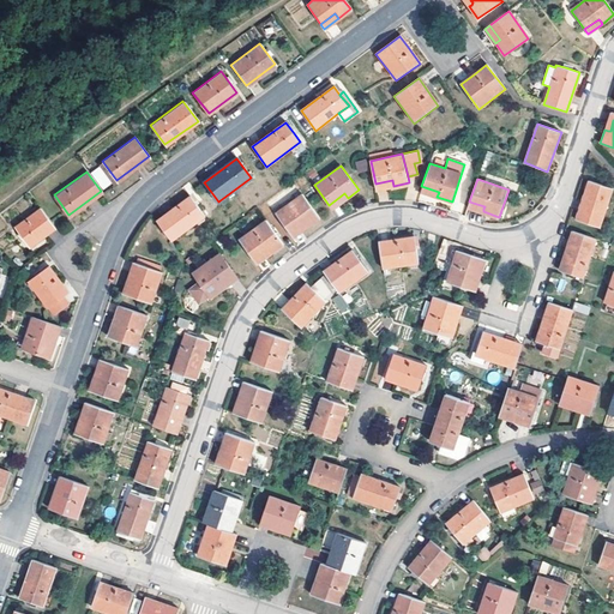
[(377,190),(393,186),(392,180),(375,184),(377,190)]
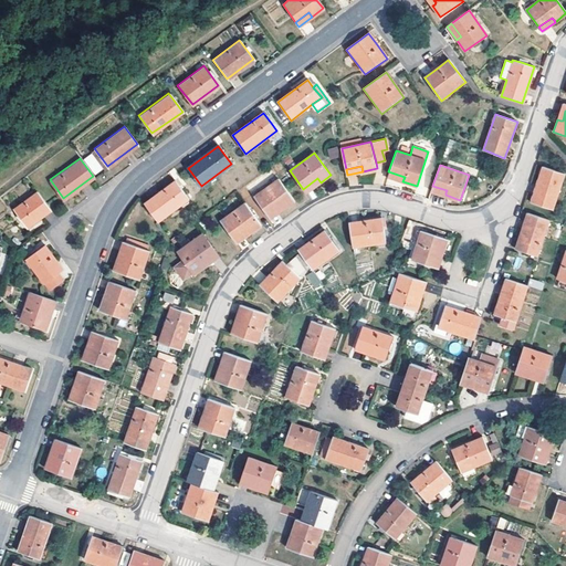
[(544,166),(532,202),(554,209),(565,174),(544,166)]
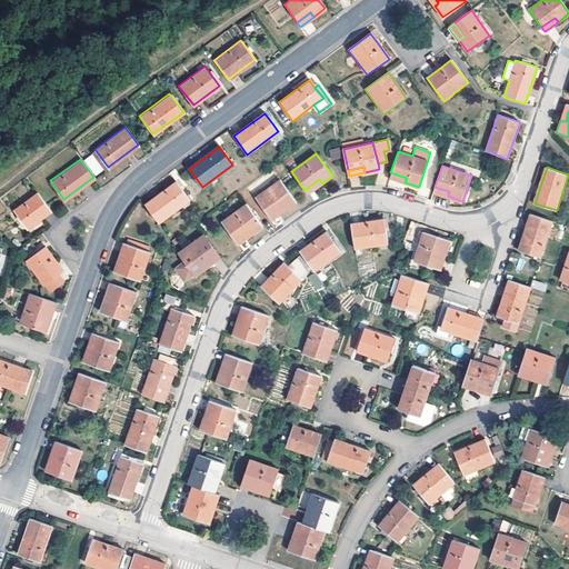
[(389,177),(405,182),(407,178),(390,172),(389,177)]
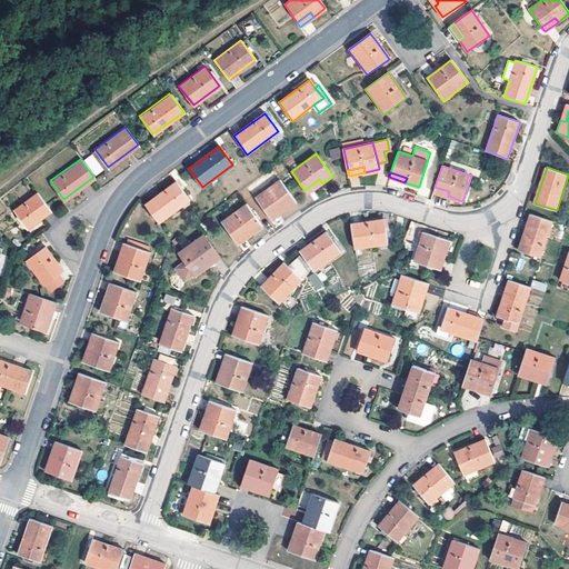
[(308,195),(322,183),(319,179),(305,190),(308,195)]
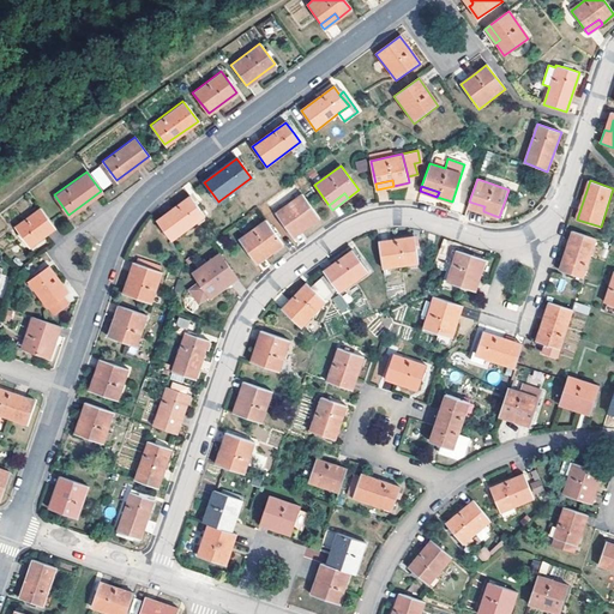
[(304,194),(276,214),(289,233),(306,222),(308,227),(320,217),(304,194)]
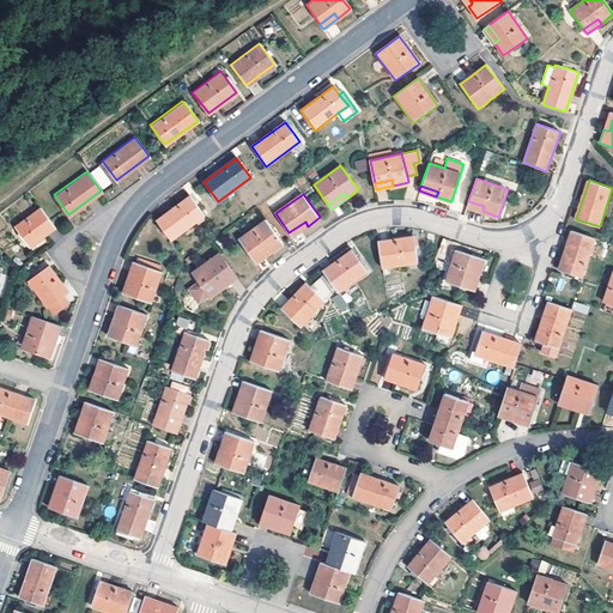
[(190,196),(156,220),(170,240),(204,216),(190,196)]
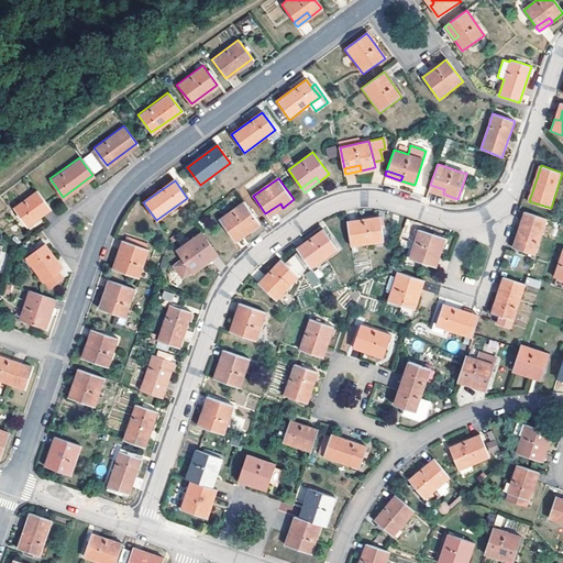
[(429,189),(443,194),(443,191),(444,189),(430,185),(429,189)]
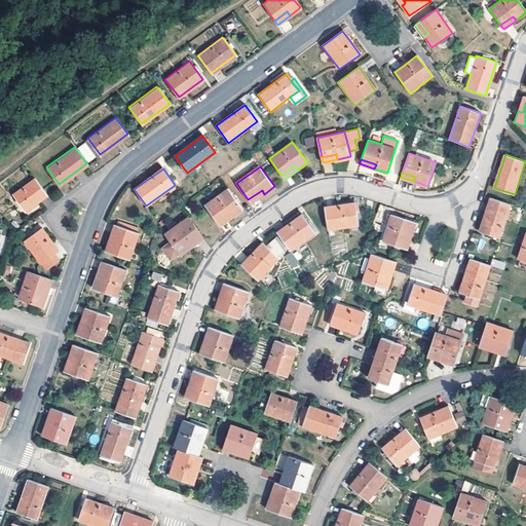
[(33,177),(11,192),(24,210),(45,193),(33,177)]
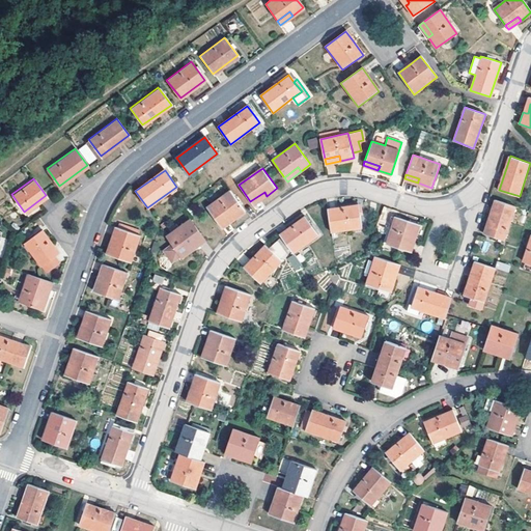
[(229,191),(206,206),(219,224),(232,215),(233,217),(234,218),(246,211),(229,191)]
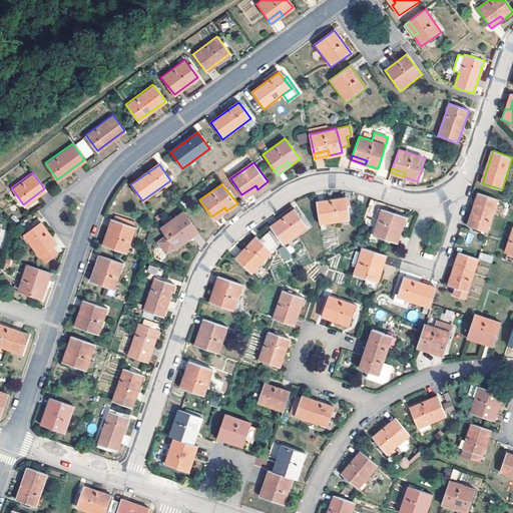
[(255,185),(241,194),(245,198),(258,189),(255,185)]
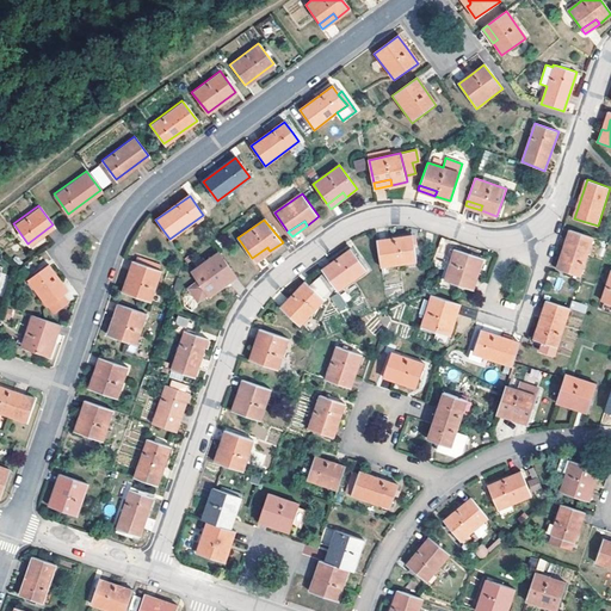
[(571,229),(557,269),(580,276),(593,238),(571,229)]
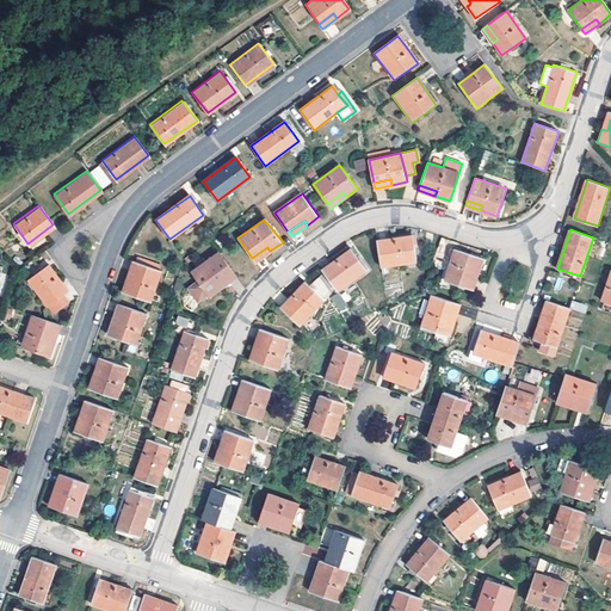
[(413,235),(377,240),(381,266),(417,261),(413,235)]
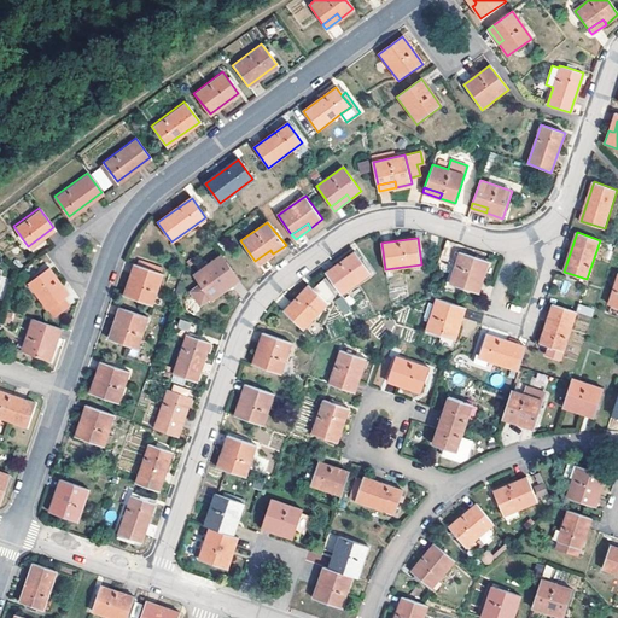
[(270,250),(255,261),(258,264),(273,254),(272,252),(270,250)]
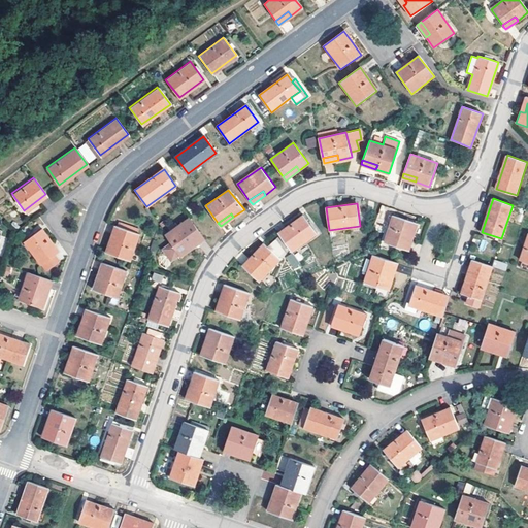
[(303,215),(278,232),(292,250),(316,233),(303,215)]
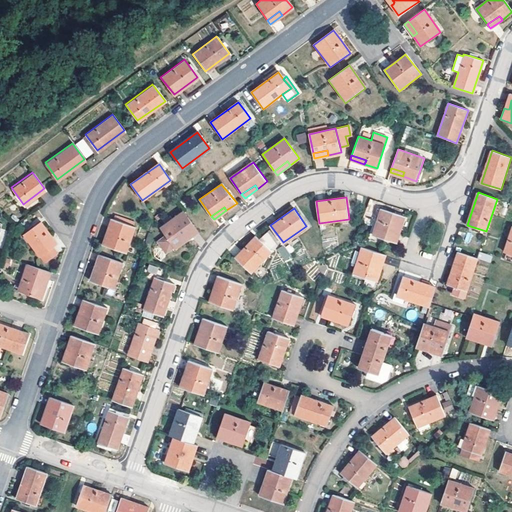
[(405,217),(381,209),(373,235),(392,241),(397,227),(399,228),(401,229),(405,217)]
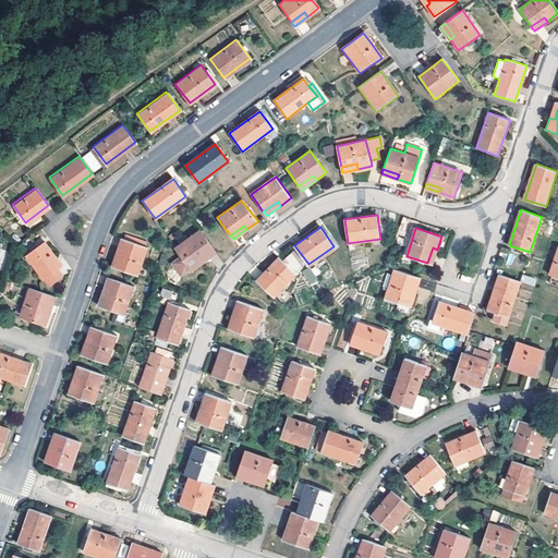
[(181,255),(171,263),(181,276),(191,268),(192,269),(202,263),(199,258),(214,249),(201,230),(176,247),(181,255)]
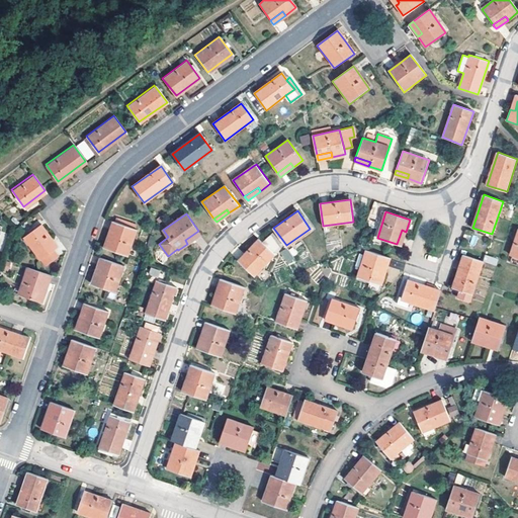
[(102,247),(126,255),(136,229),(133,228),(135,224),(115,217),(114,221),(116,222),(111,236),(108,235),(106,235),(102,247)]
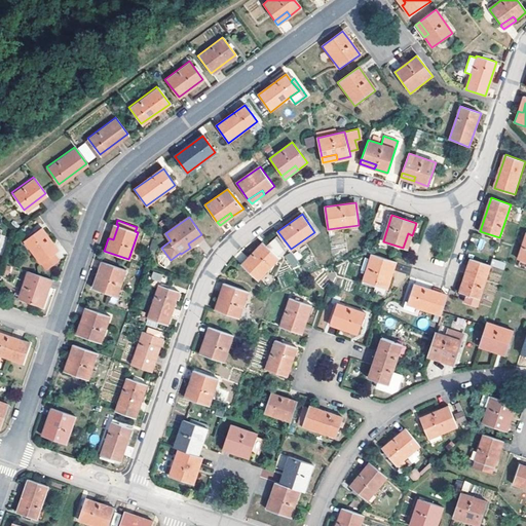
[(113,223),(108,238),(110,238),(113,239),(118,225),(116,224),(113,223)]
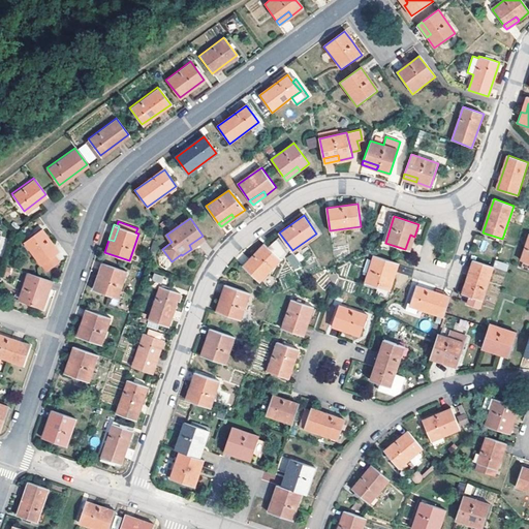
[(57,251),(39,228),(23,241),(44,271),(58,260),(53,254),(57,251)]
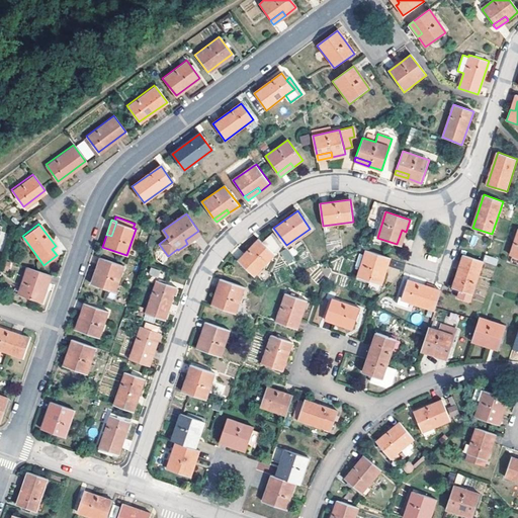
[(402,230),(397,244),(401,246),(406,232),(404,231),(402,230)]
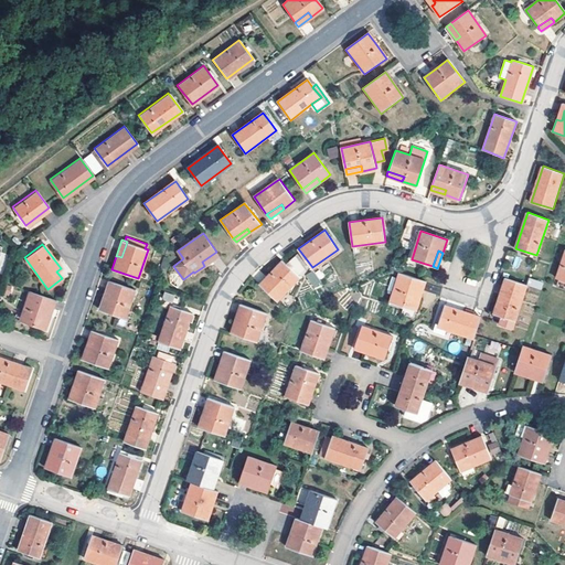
[(202,262),(204,266),(210,262),(219,255),(216,252),(202,262)]
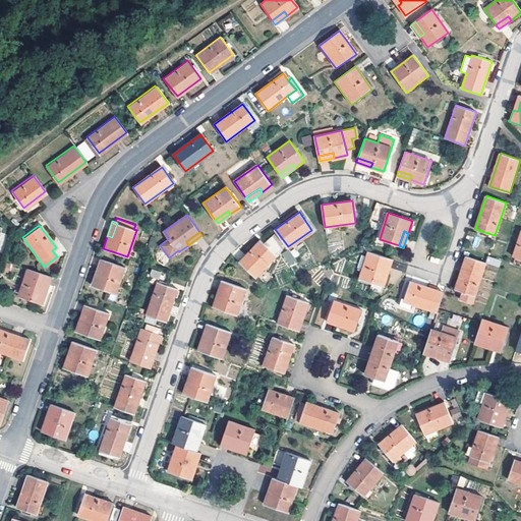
[(259,240),(239,262),(256,278),(277,255),(265,244),(259,240)]
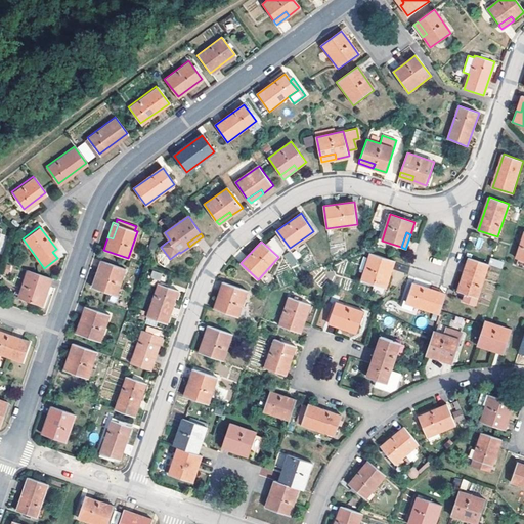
[(290,251),(284,255),(291,267),(298,262),(290,251)]
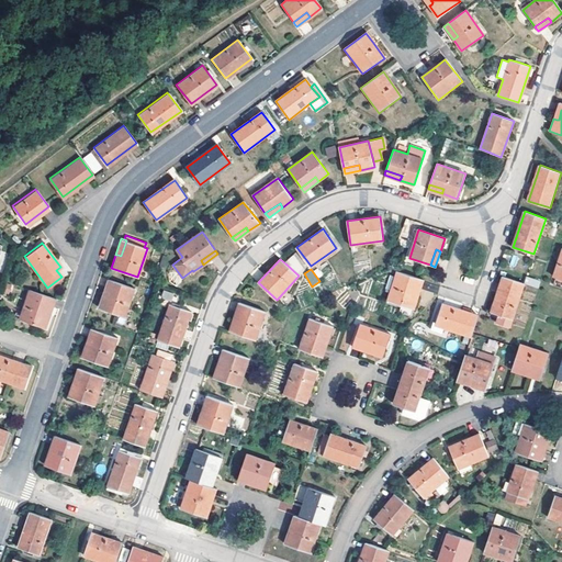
[(397,271),(388,300),(413,308),(418,291),(423,280),(397,271)]
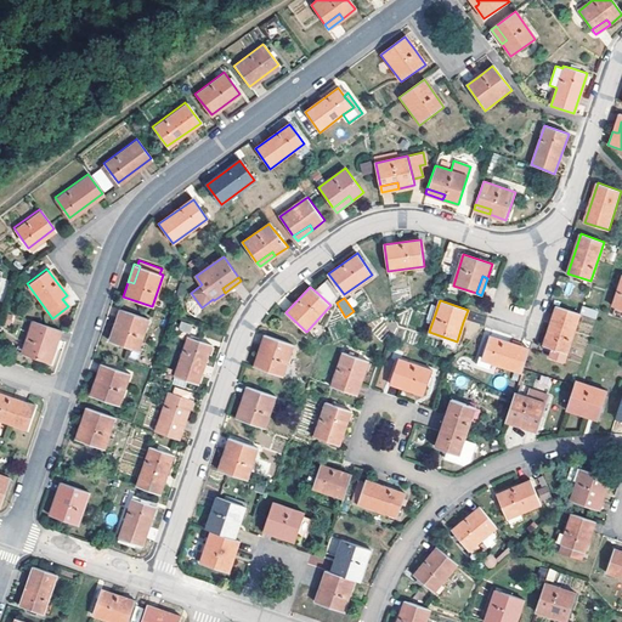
[(566,352),(580,314),(557,305),(543,345),(552,348),(549,357),(564,362),(566,352)]
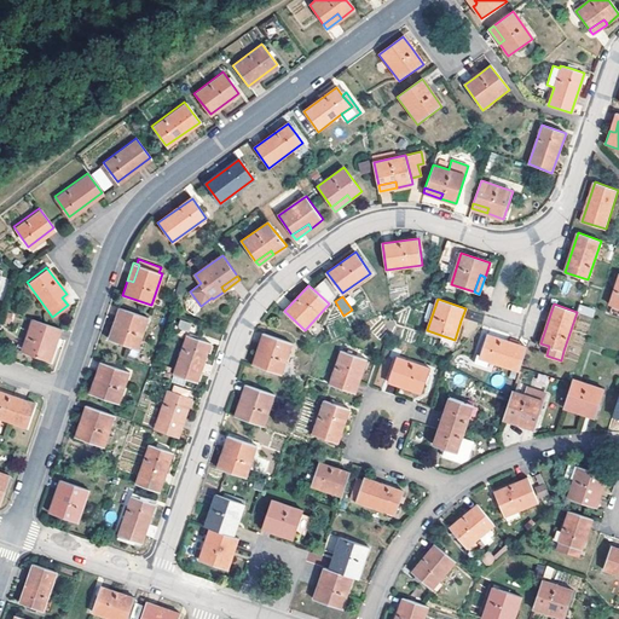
[(580,305),(578,312),(593,317),(595,310),(580,305)]
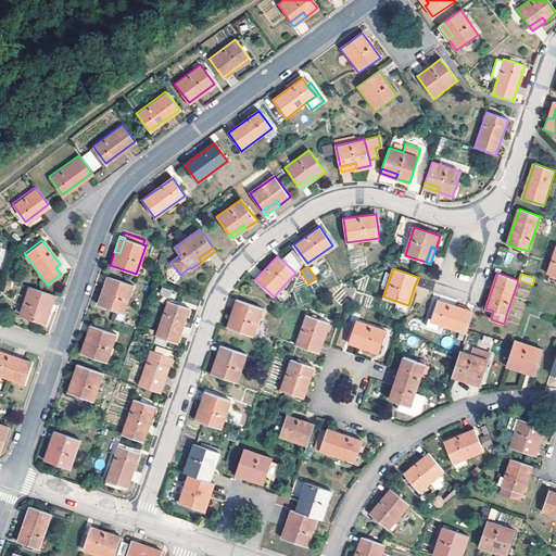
[(106,276),(101,291),(104,292),(110,277),(106,276)]
